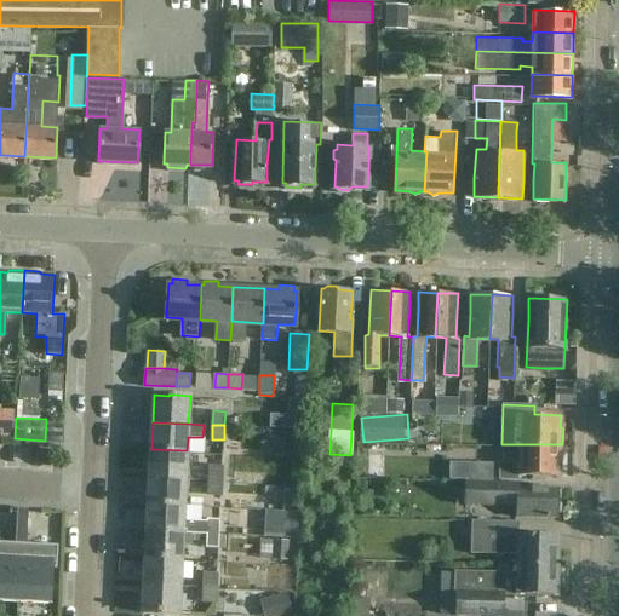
[(519,475),(538,475),(559,475),(559,466),(562,460),(562,444),(519,444),(519,460),(502,460),(502,476),(514,477),(519,475)]
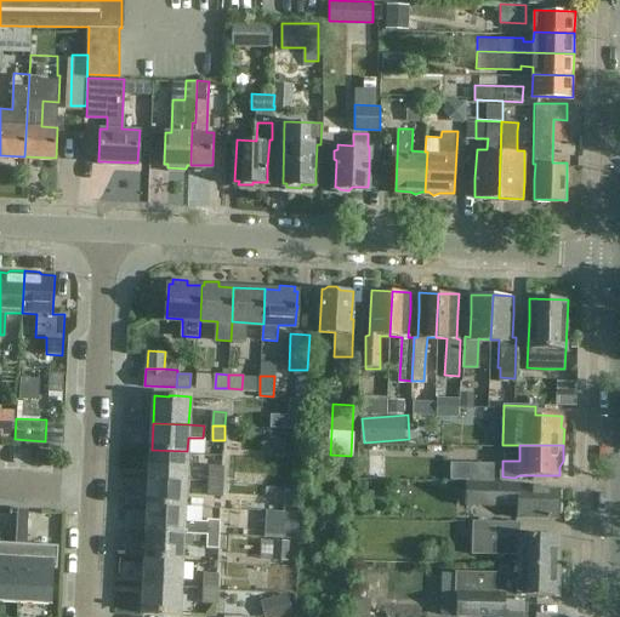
[(152,450),(151,476),(186,478),(187,451),(152,450)]
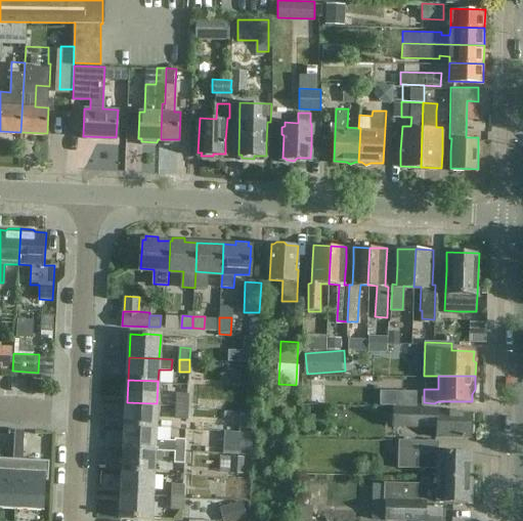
[(163,382),(163,395),(177,396),(177,383),(163,382)]
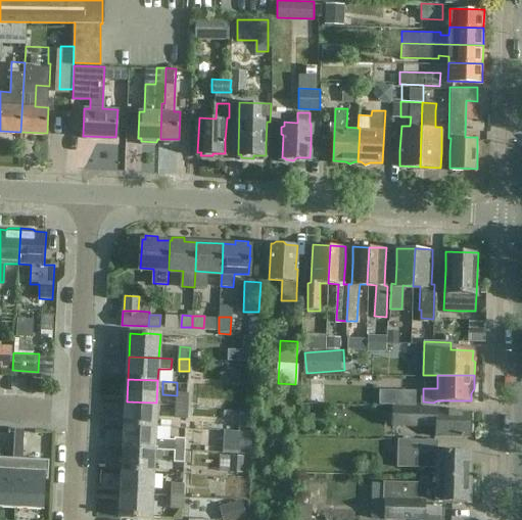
[(401,405),(416,405),(416,388),(401,387),(401,405)]
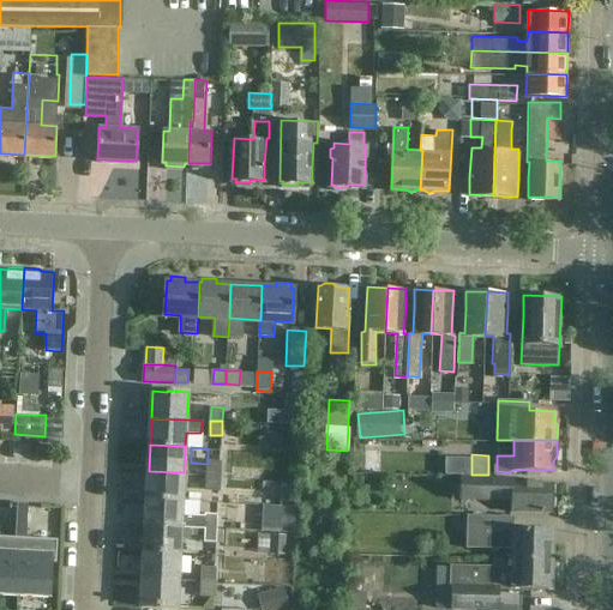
[(208,473),(220,475),(221,460),(209,460),(208,473)]
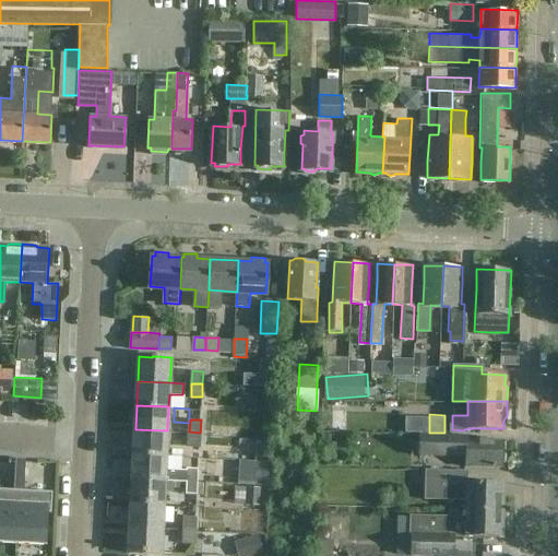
[(216,451),(253,454),(256,430),(218,427),(216,451)]
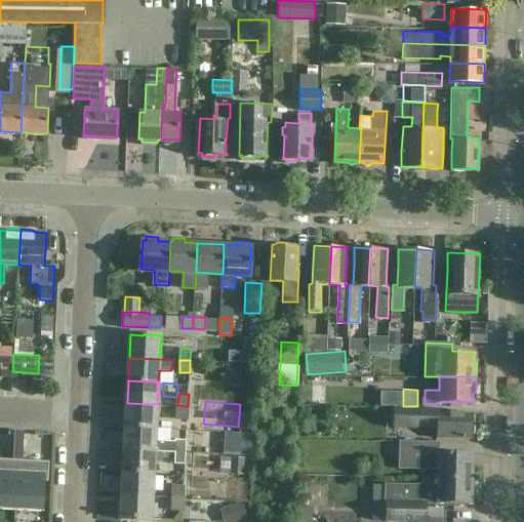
[(125,426),(156,428),(157,404),(127,403),(125,426)]
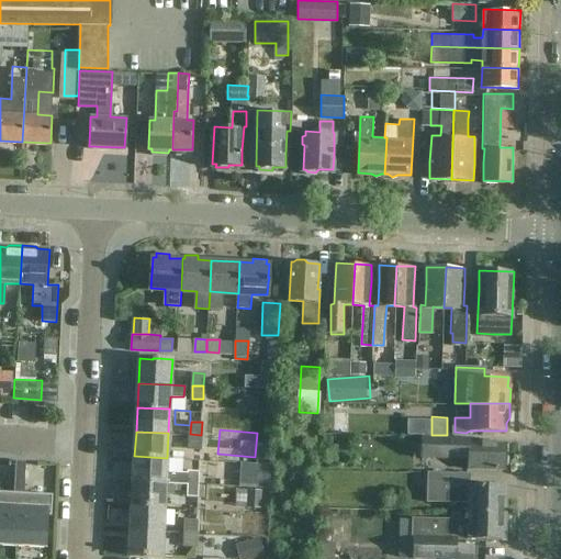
[(201,448),(201,435),(190,434),(189,447),(201,448)]
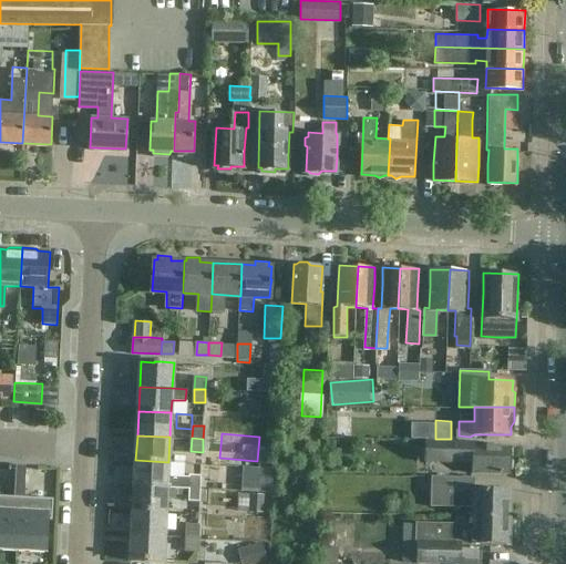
[(473,472),(490,472),(511,472),(511,470),(513,467),(513,460),(511,457),(511,445),(474,445),(474,441),(425,441),(425,461),(473,462),(473,472)]
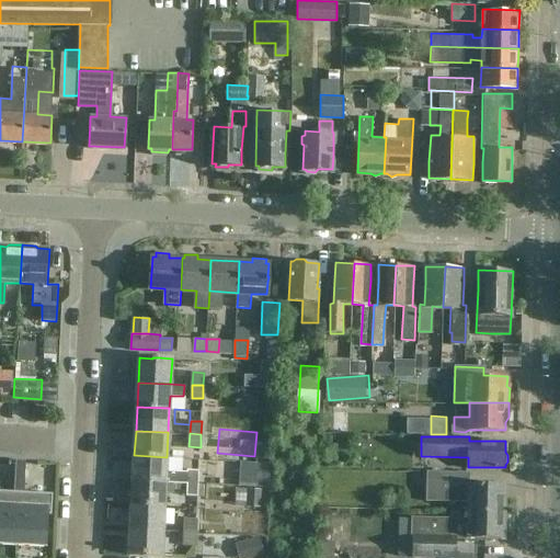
[(270,463),(271,441),(258,440),(255,462),(270,463)]
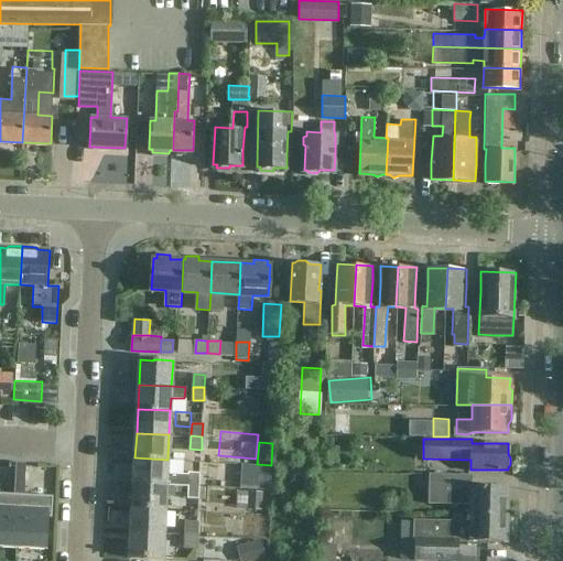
[(134,457),(133,482),(166,484),(168,460),(134,457)]
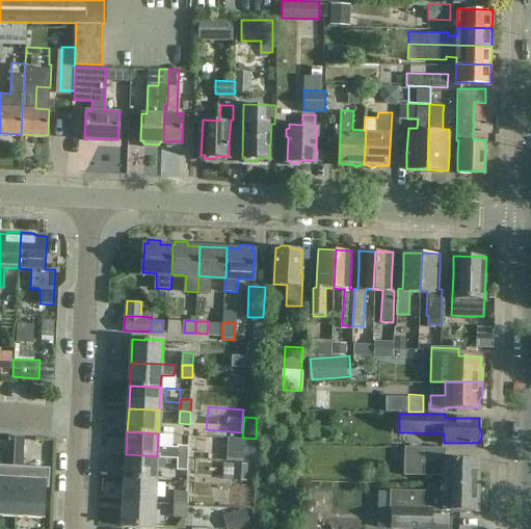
[(26,438),(25,459),(48,460),(48,438),(26,438)]
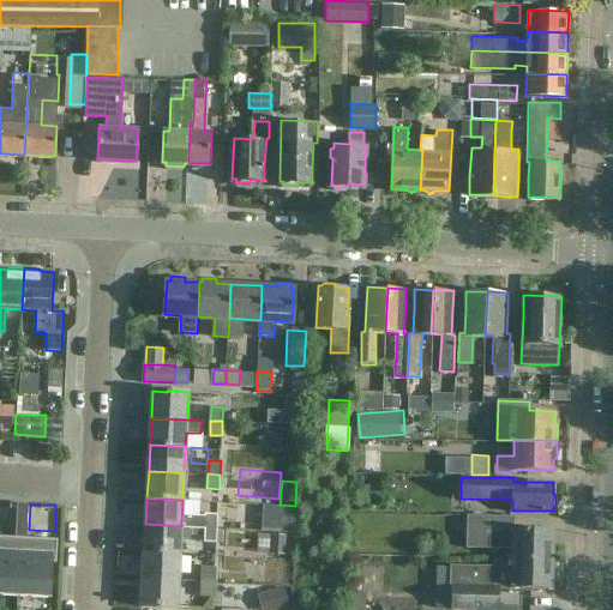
[(16,521),(28,523),(28,509),(17,508),(16,521)]
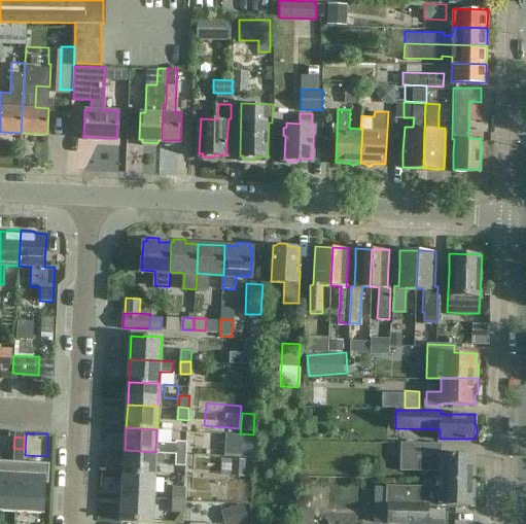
[(176,441),(175,453),(186,453),(187,442),(176,441)]
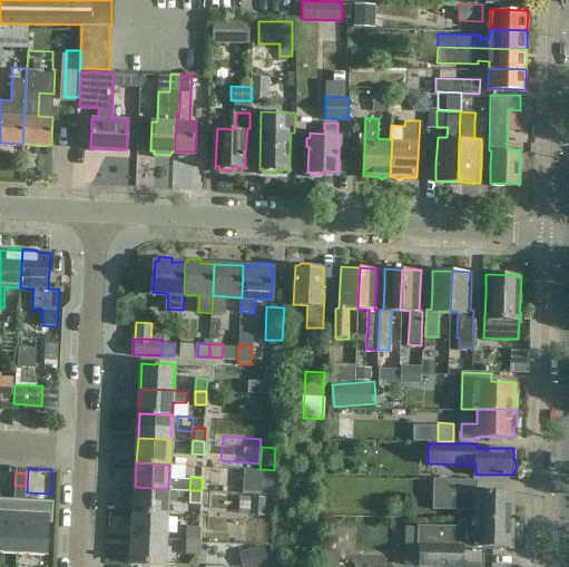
[(434,507),(476,508),(476,518),(514,519),(514,504),(512,504),(512,490),(477,489),(477,478),(434,477),(434,507)]
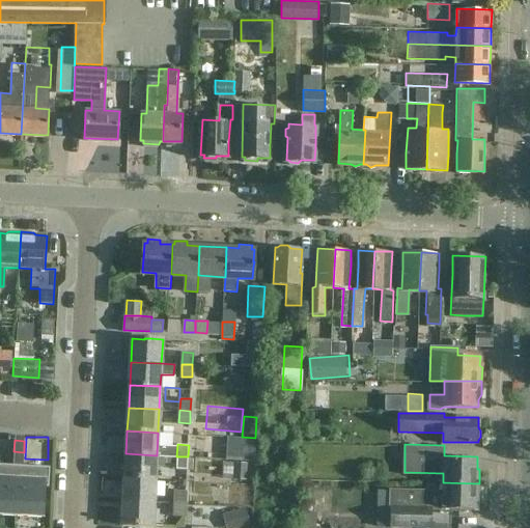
[(0,462),(0,512),(16,515),(18,464),(23,464),(24,452),(14,451),(14,464),(0,462)]
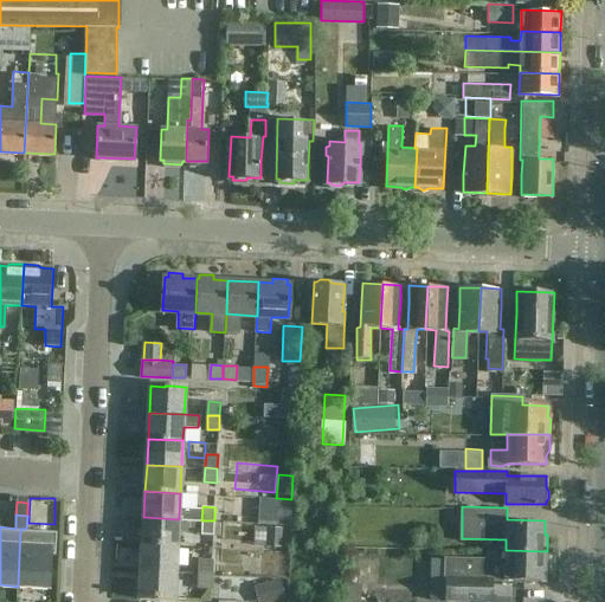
[(178,545),(179,519),(143,517),(142,543),(178,545)]
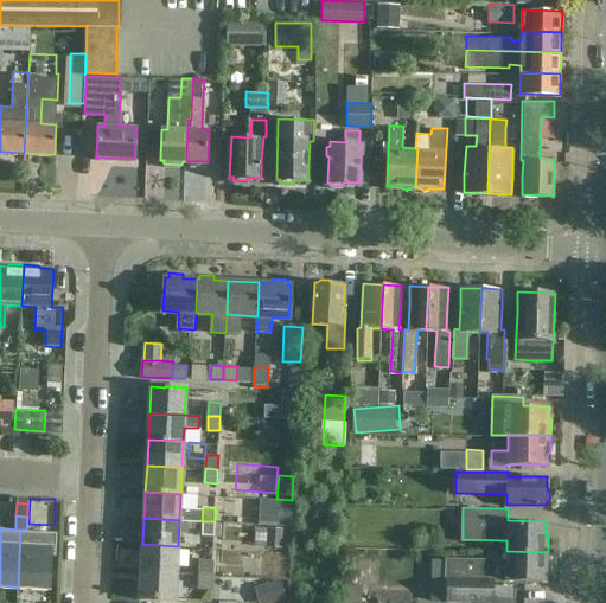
[(214,536),(215,521),(202,521),(202,534),(214,536)]
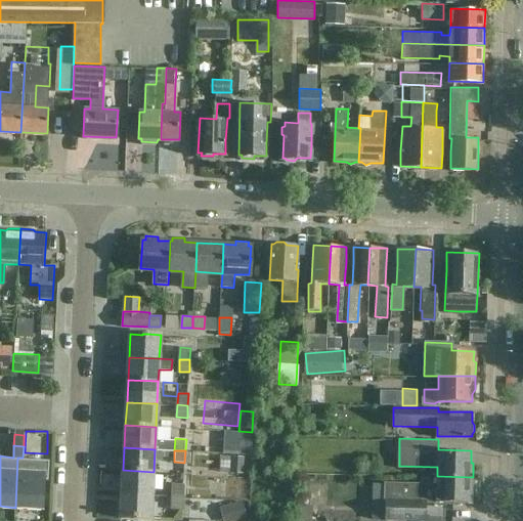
[(49,460),(23,458),(17,458),(15,508),(42,509),(43,479),(48,479),(49,460)]
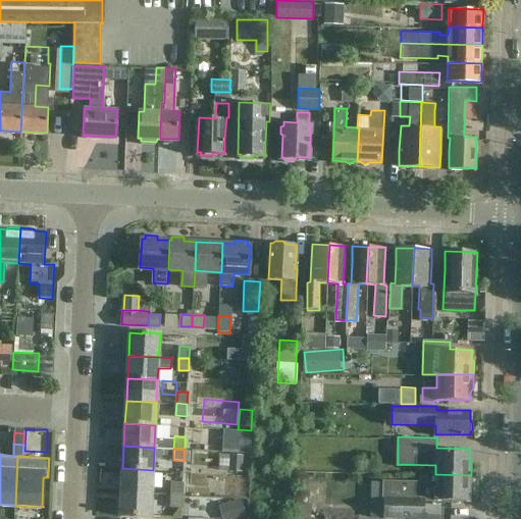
[(122,468),(121,490),(152,492),(153,470),(122,468)]
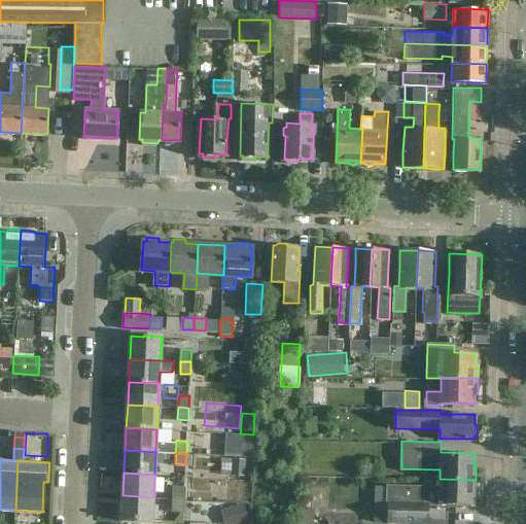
[(155,474),(156,490),(167,490),(167,474),(155,474)]
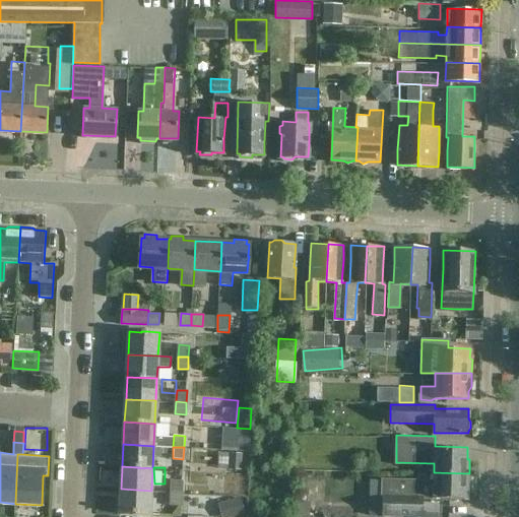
[(469,487),(469,473),(434,472),(433,479),(384,478),(383,494),(383,512),(419,514),(419,516),(438,516),(438,511),(420,510),(420,498),(466,499),(466,487),(469,487)]
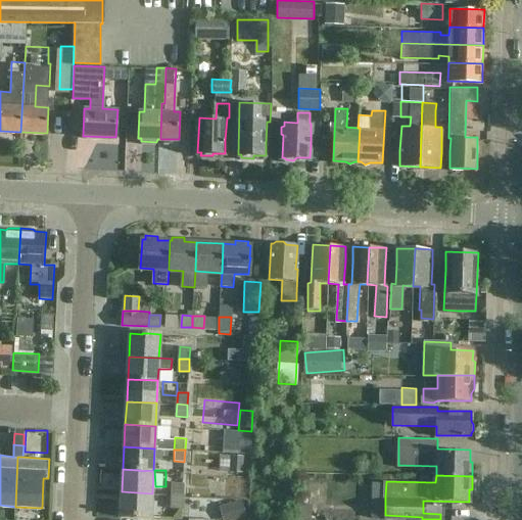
[(173,482),(172,494),(183,495),(184,483),(173,482)]
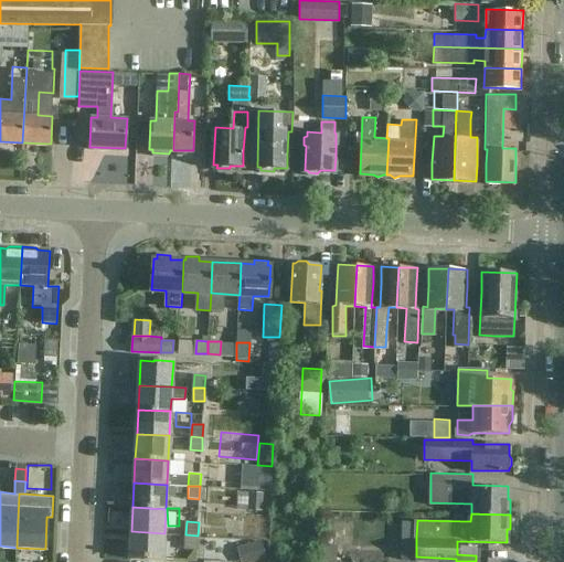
[(165,533),(131,531),(130,557),(144,558),(144,559),(150,559),(150,558),(162,559),(165,533)]
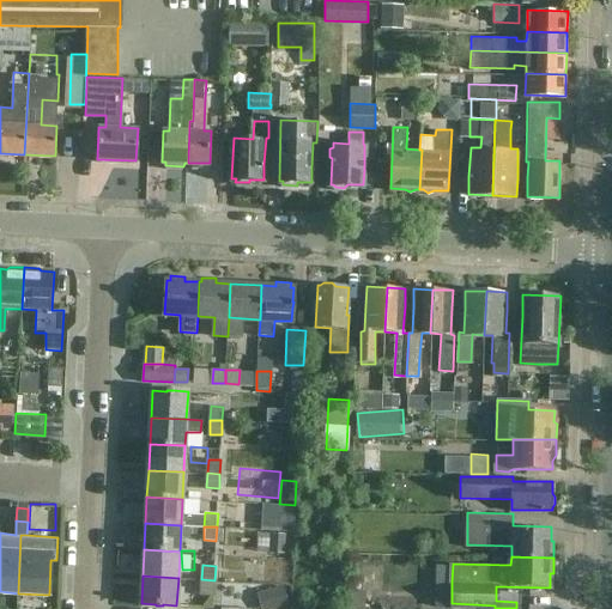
[(214,580),(201,579),(201,594),(213,594),(214,580)]
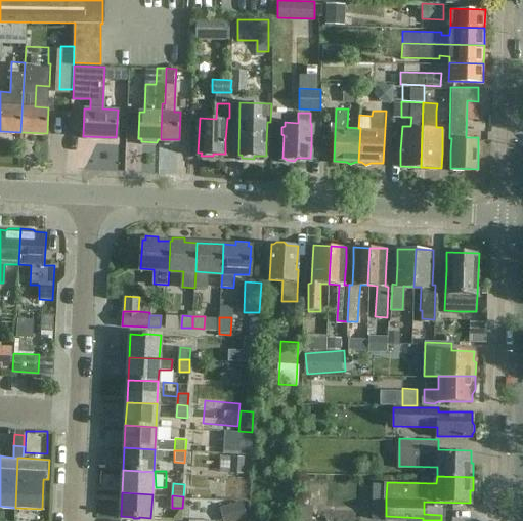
[(243,498),(220,505),(224,520),(247,515),(243,498)]
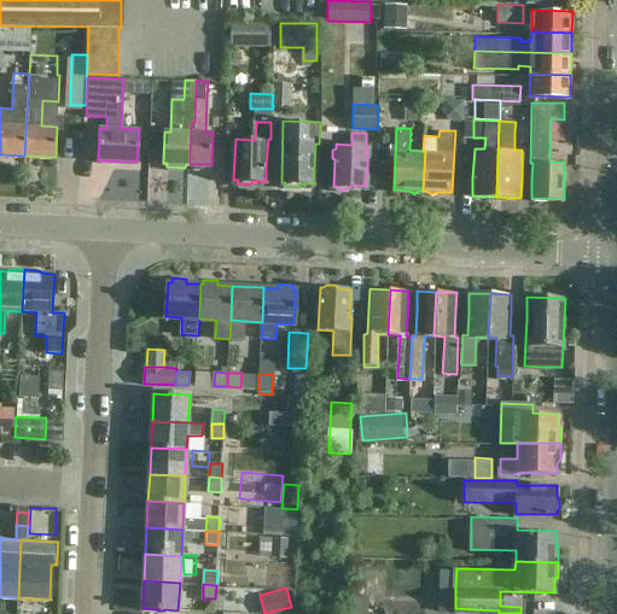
[(358,613),(359,613),(368,613),(370,594),(350,592),(349,613),(351,613),(358,613)]
